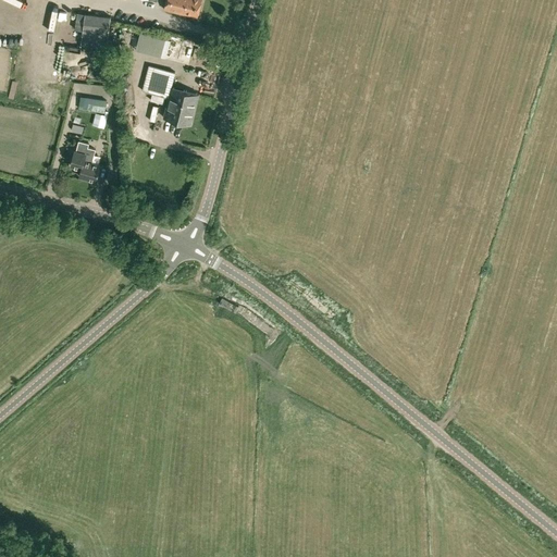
[(197,17),(201,0),(165,0),(164,9),(184,14),(197,17)]
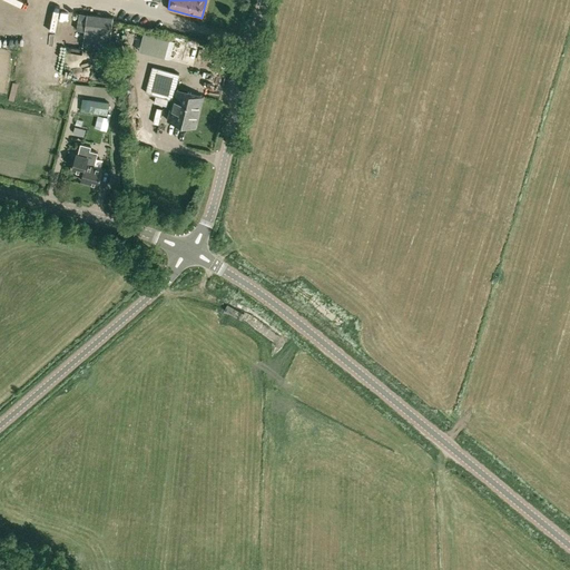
[(85,25),(82,48),(105,50),(106,43),(109,43),(112,17),(87,13),(85,25)]
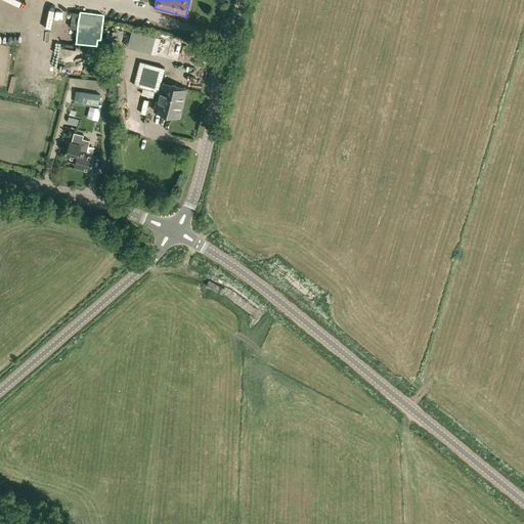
[(140,61),(134,86),(159,92),(154,112),(180,118),(187,89),(161,82),(165,68),(140,61)]
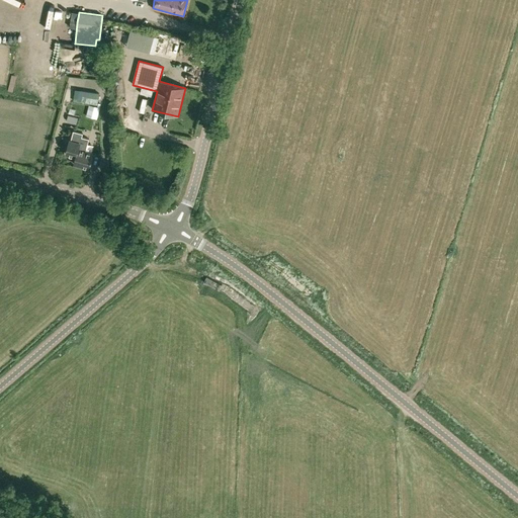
[(142,87),(140,93),(152,96),(154,90),(142,87)]
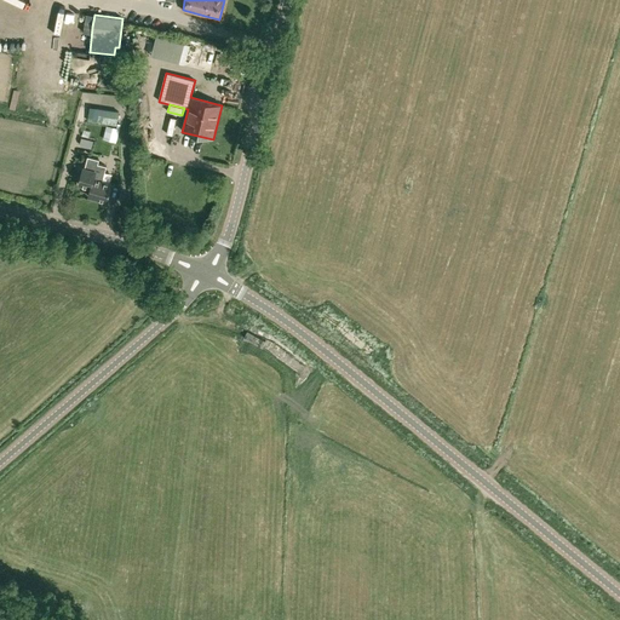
[(90,107),(87,121),(118,126),(119,112),(90,107)]
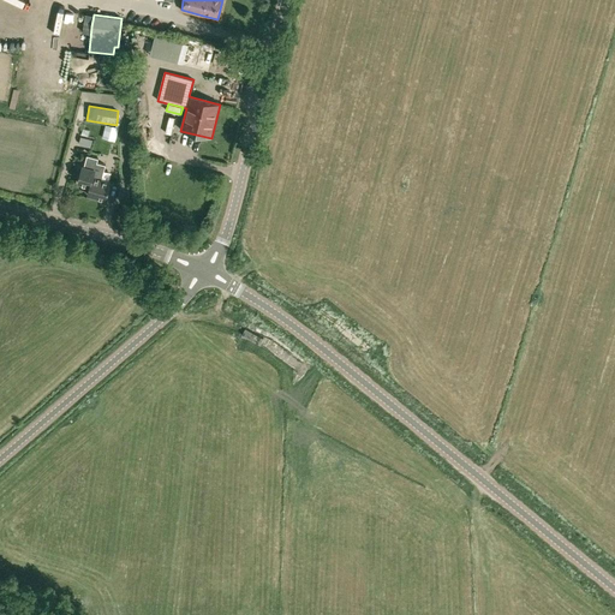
[(81,138),(79,143),(81,147),(90,149),(93,141),(81,138)]
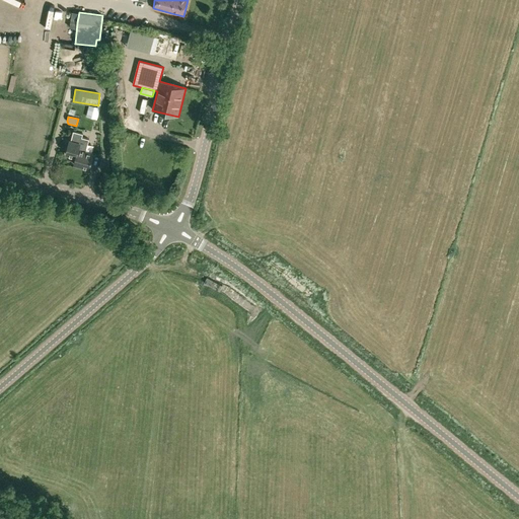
[(74,164),(90,168),(93,154),(85,152),(89,139),(82,137),(83,133),(73,131),(71,140),(70,139),(65,155),(75,157),(74,164)]
